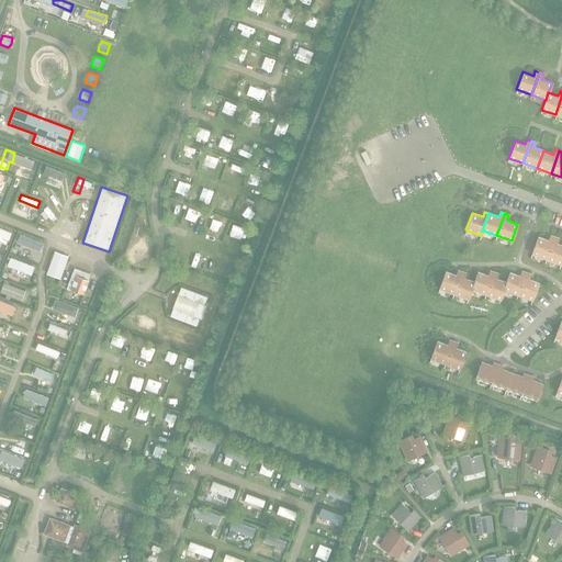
[(0,236),(8,240),(11,233),(0,228),(0,236)]
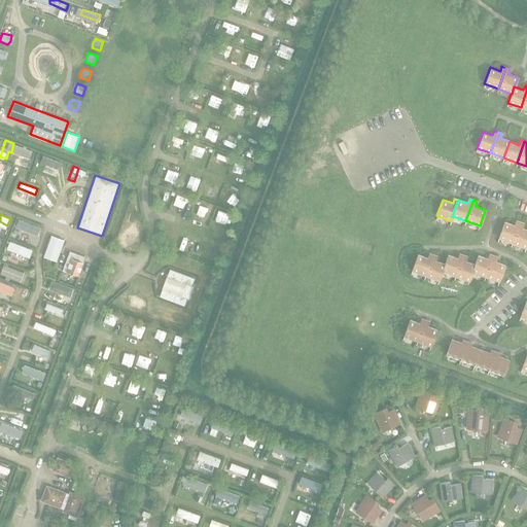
[(512,243),(520,221),(516,220),(514,225),(504,221),(498,238),(512,243)]
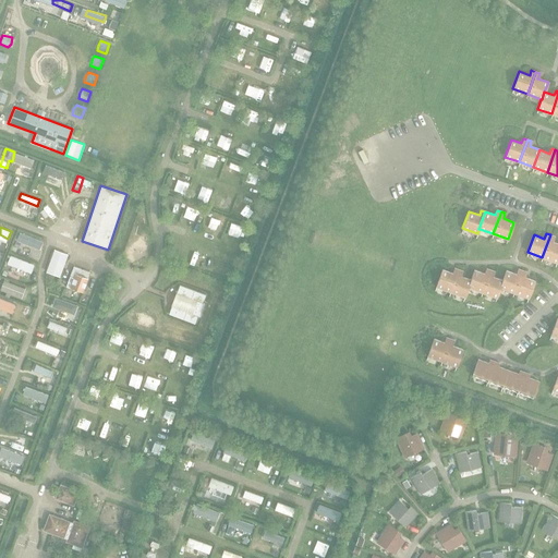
[(557,256),(557,243),(553,241),(554,237),(550,234),(542,257),(556,263),(557,257),(557,256),(557,257),(557,256)]
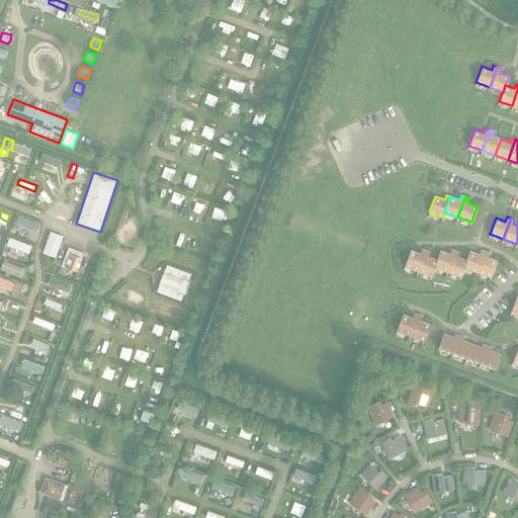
[(42,252),(55,256),(63,236),(50,232),(42,252)]
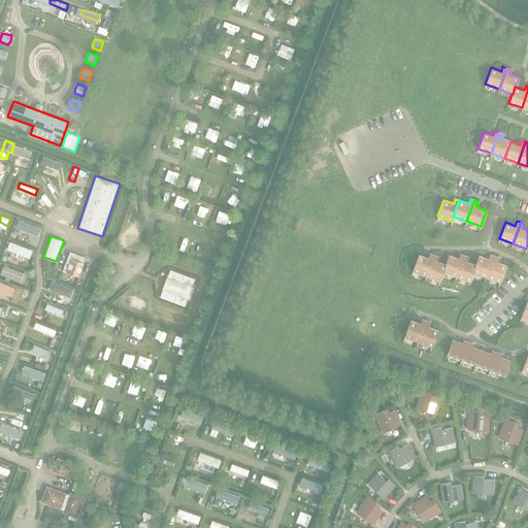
[(32,251),(9,241),(6,250),(29,258),(32,251)]
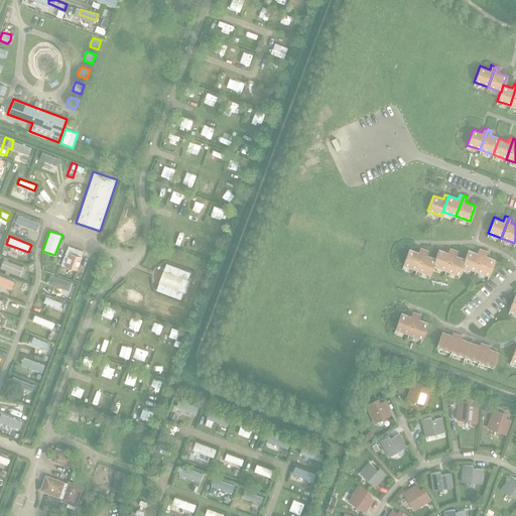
[(60,264),(76,270),(83,251),(68,246),(60,264)]
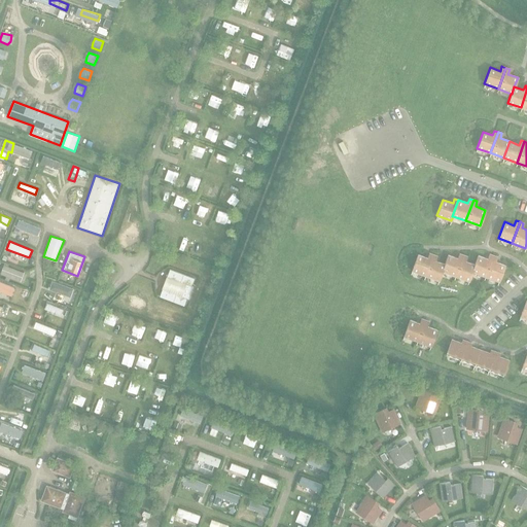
[(425,275),(432,254),(429,253),(427,257),(417,254),(412,271),(425,275)]
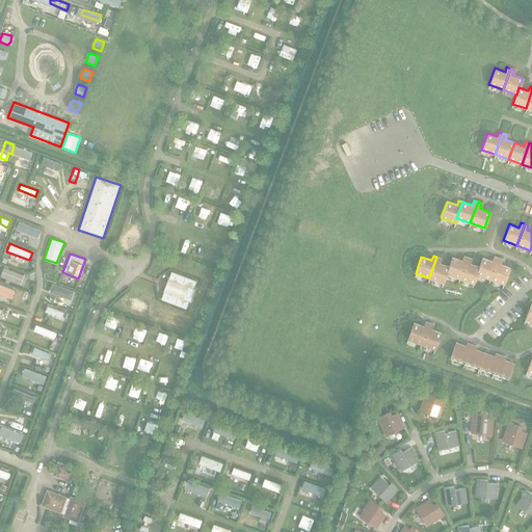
[(459,278),(468,258),(463,256),(461,261),(452,257),(448,266),(449,267),(446,273),(459,278)]
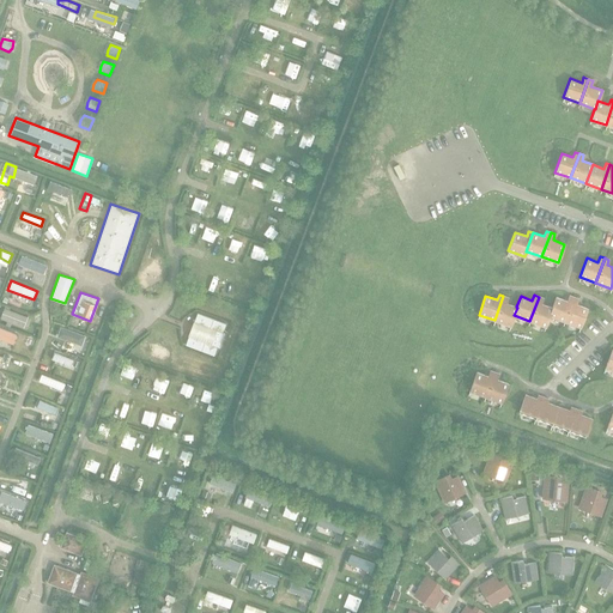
[(517,308),(516,307),(505,303),(508,297),(503,296),(495,320),(510,326),(514,315),(517,308)]
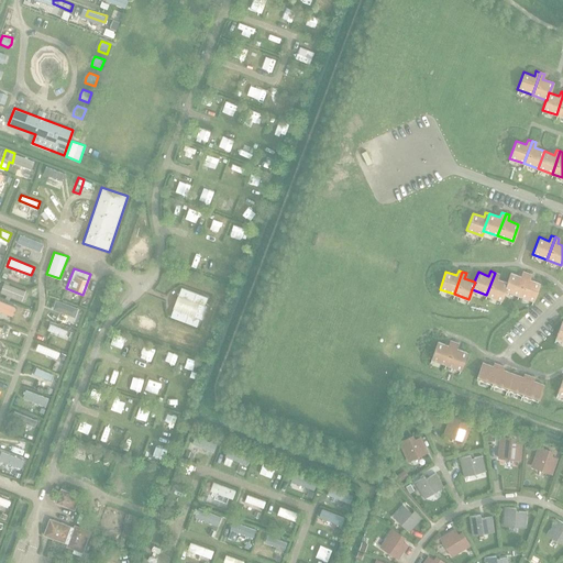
[(518,295),(527,273),(522,272),(520,276),(510,273),(506,283),(507,283),(504,290),(505,290),(518,295)]
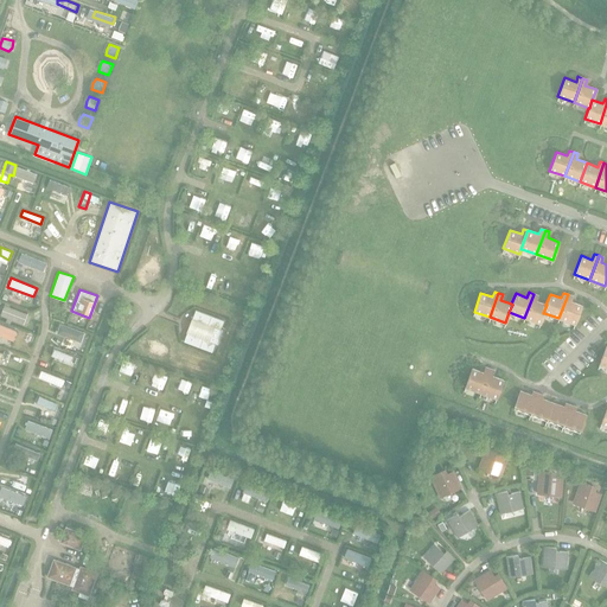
[(547,305),(545,305),(535,301),(537,295),(534,294),(524,318),(540,324),(544,313),(543,313),(547,305)]
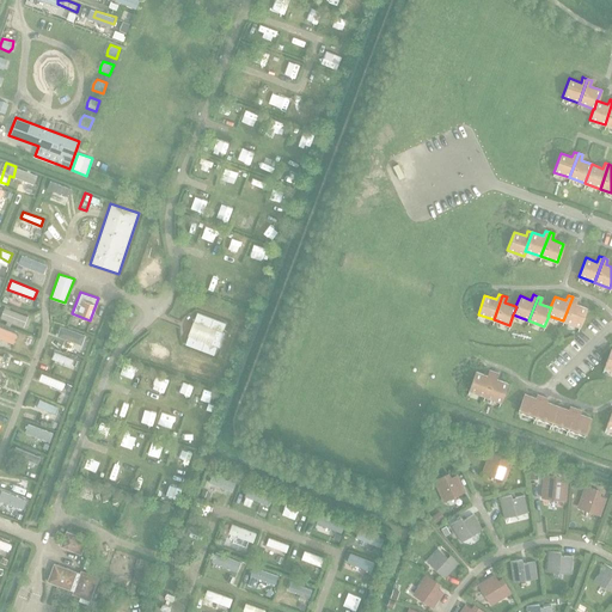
[(573,297),(563,320),(579,326),(586,307),(575,304),(576,298),(573,297)]
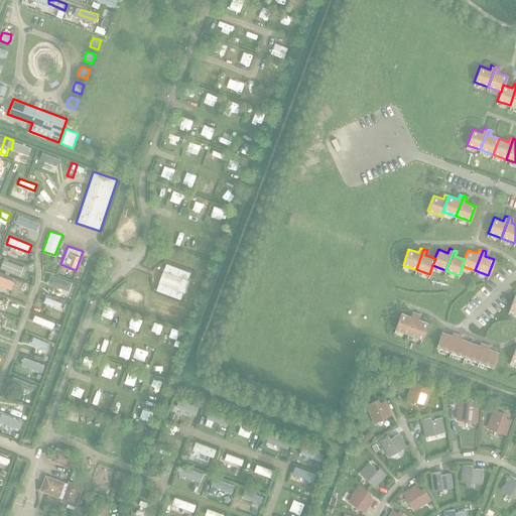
[(19,275),(23,266),(3,259),(0,265),(0,267),(5,270),(4,273),(8,275),(9,271),(19,275)]
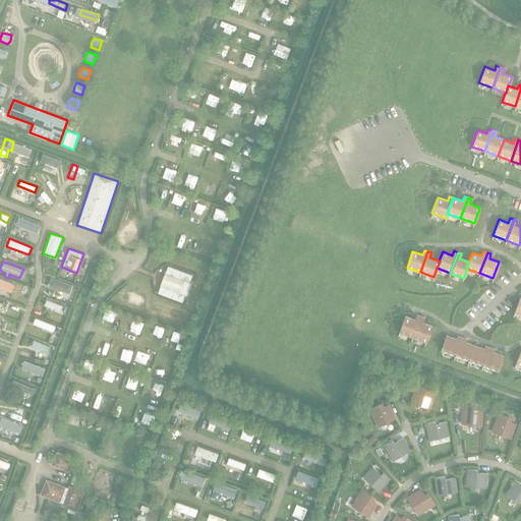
[(184,294),(186,295),(190,283),(188,283),(191,275),(167,266),(158,293),(181,301),(184,294)]
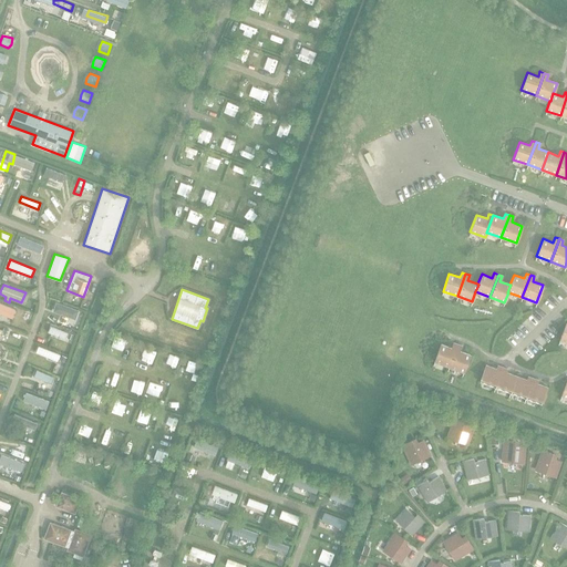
[(52,311),(75,320),(79,310),(55,301),(52,311)]
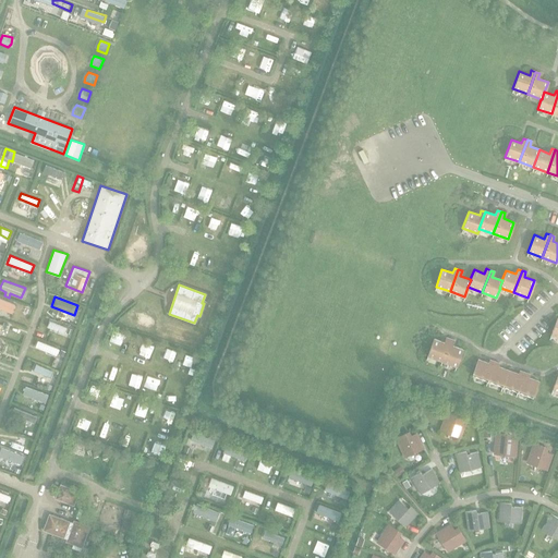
[(0,308),(12,314),(15,304),(0,298),(0,308)]
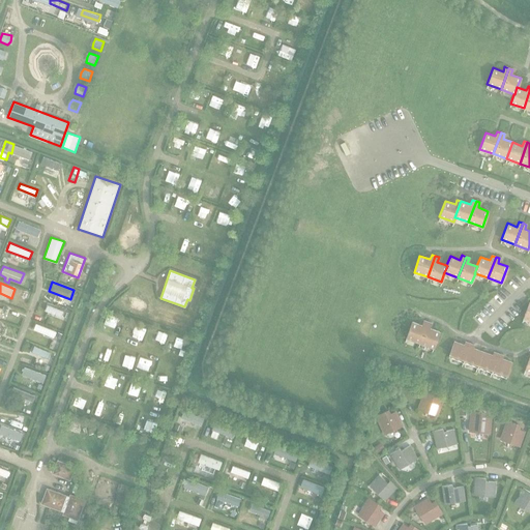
[(118,311),(130,296),(126,292),(114,305),(118,311)]
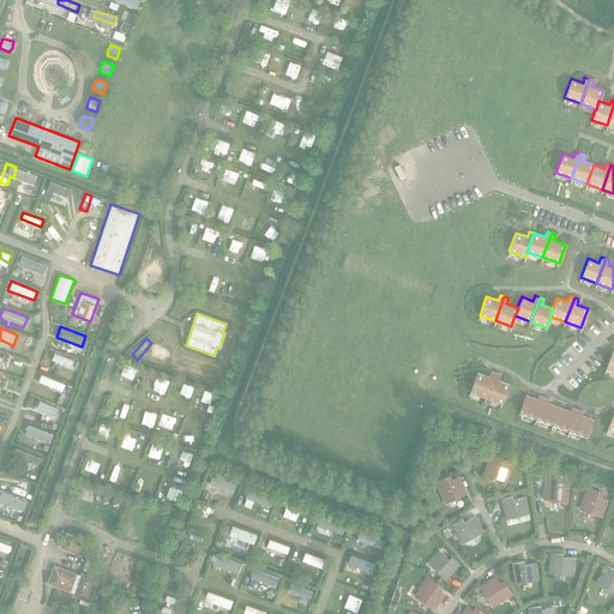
[(163,366),(172,345),(164,342),(156,362),(163,366)]
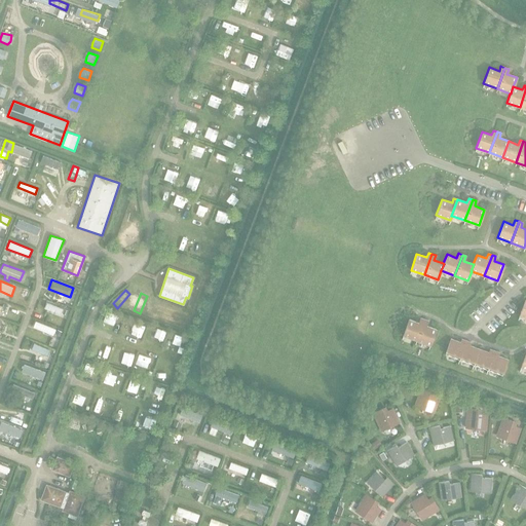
[(63,311),(65,305),(48,299),(46,305),(55,308),(54,310),(59,312),(60,310),(63,311)]
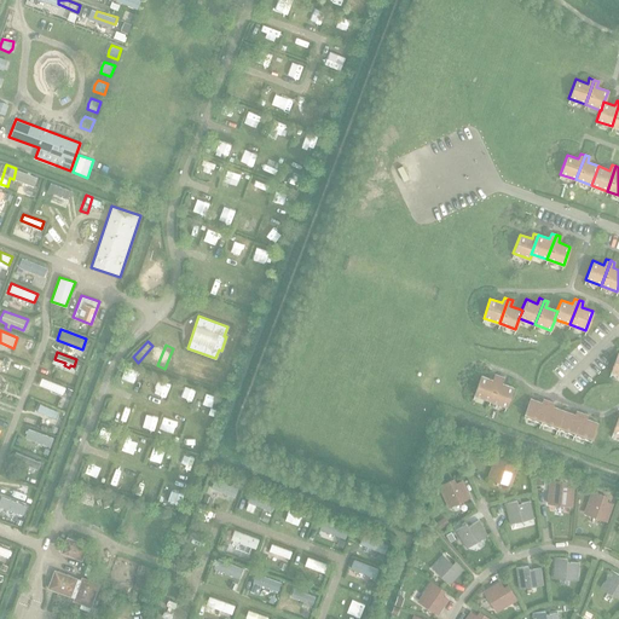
[(48,376),(67,385),(70,379),(51,370),(48,376)]
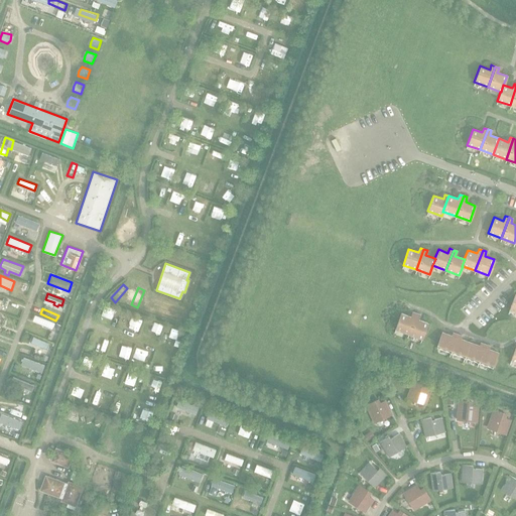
[(408,334),(416,313),(412,311),(410,316),(401,313),(395,329),(408,334)]
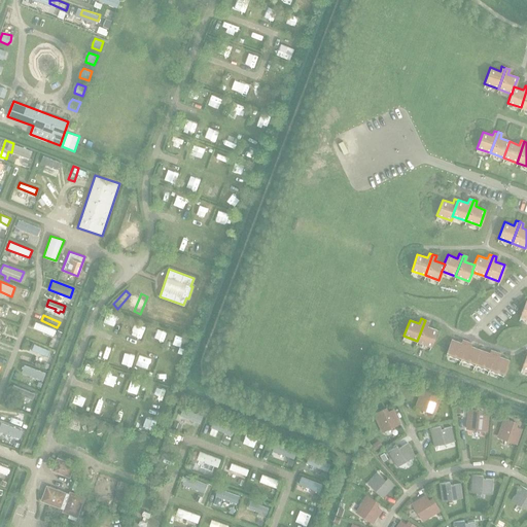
[(425,320),(417,341),(430,346),(436,329),(426,326),(428,321),(425,320)]
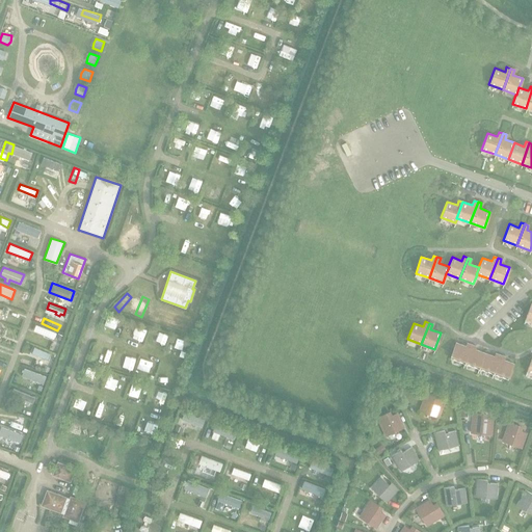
[(31,338),(51,346),(53,340),(33,331),(31,338)]
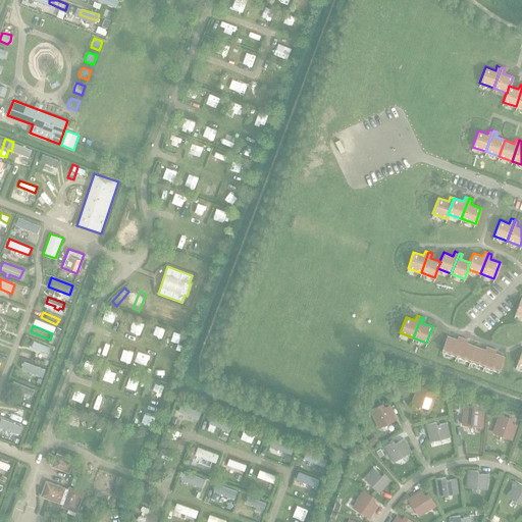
[(456,357),(462,338),(458,336),(457,340),(447,335),(441,352),(456,357)]
